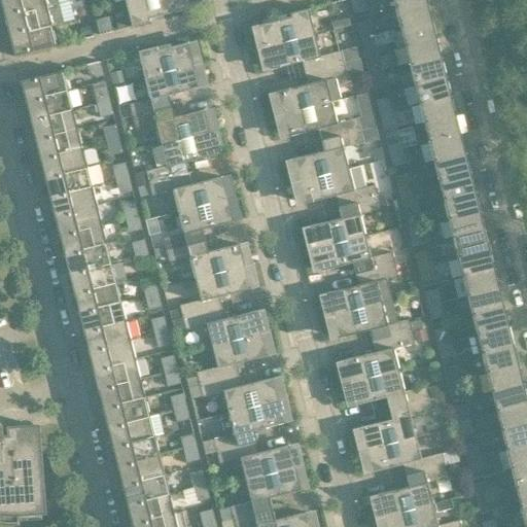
[(56,0),(0,0),(4,18),(58,4),(56,0)]
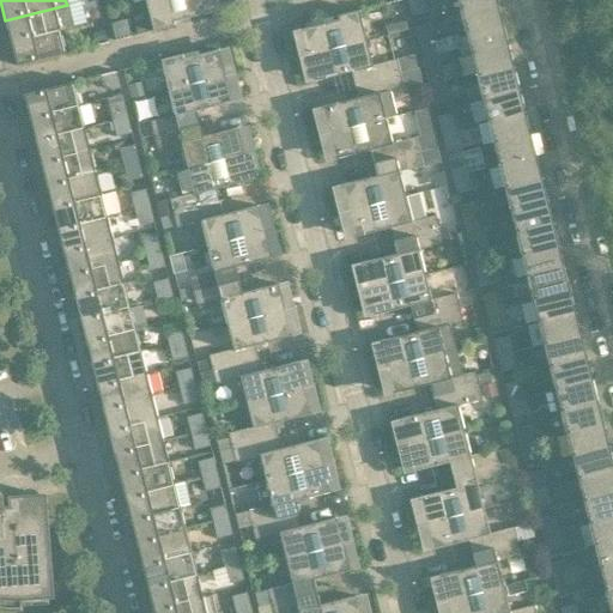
[(206,0),(151,0),(146,1),(153,32),(175,26),(174,23),(210,13),(206,0)]
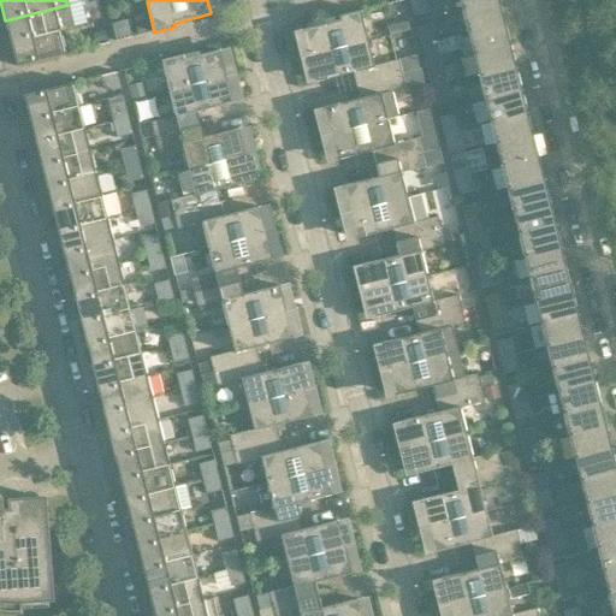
[(425,0),(409,0),(413,16),(428,12),(425,0)]
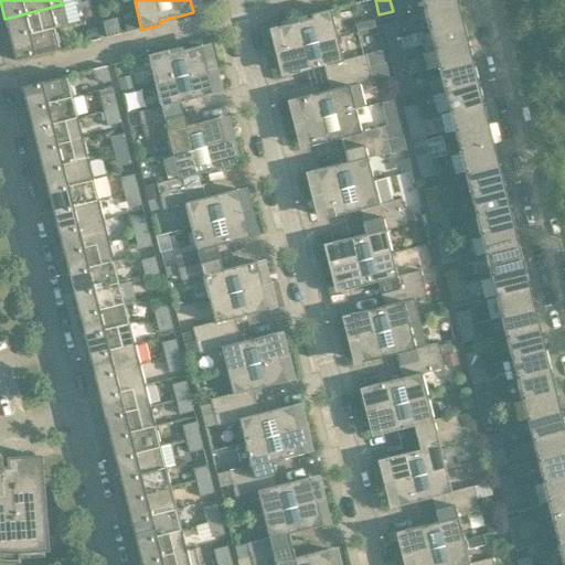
[(457,0),(424,9),(428,30),(462,21),(457,0)]
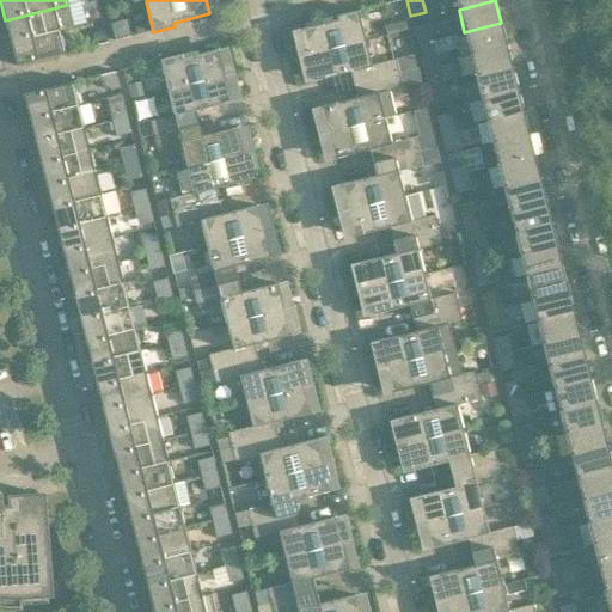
[(72,28),(67,5),(5,20),(11,43),(60,31),(72,28)]
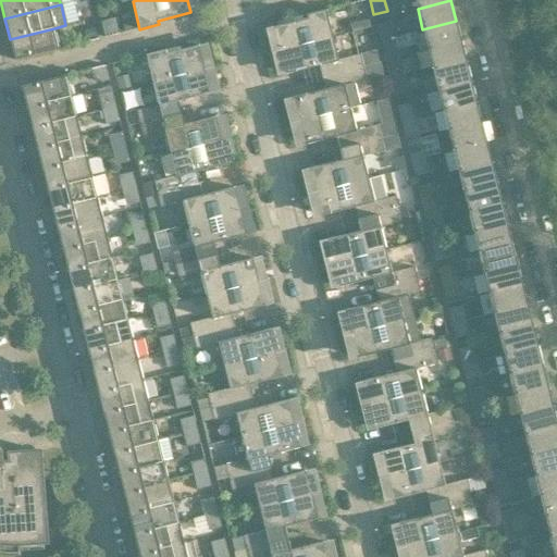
[(94,17),(90,8),(82,11),(85,20),(94,17)]
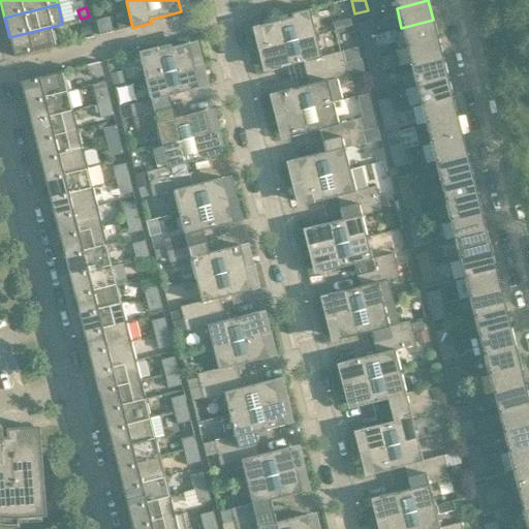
[(260,25),(266,48),(315,35),(309,9),(290,13),(291,18),(260,25)]
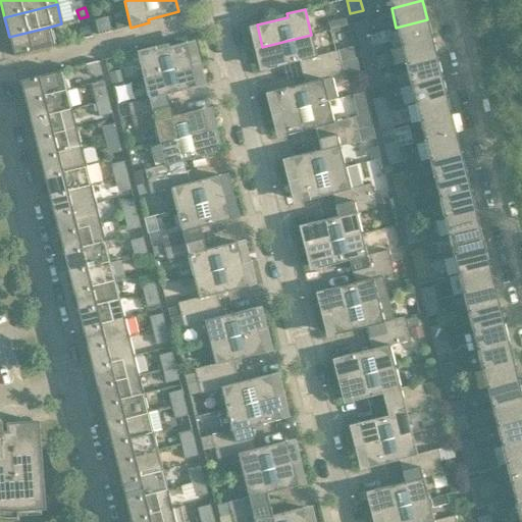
[(107,17),(95,20),(98,35),(111,31),(107,17)]
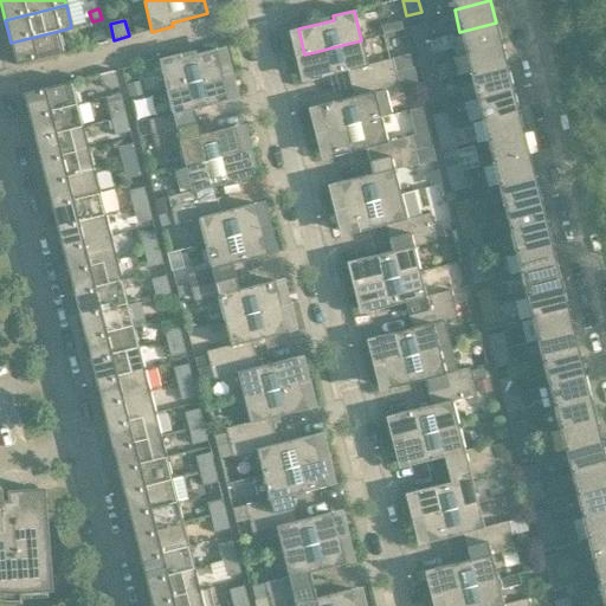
[(496,23),(459,32),(465,53),(501,45),(496,23)]
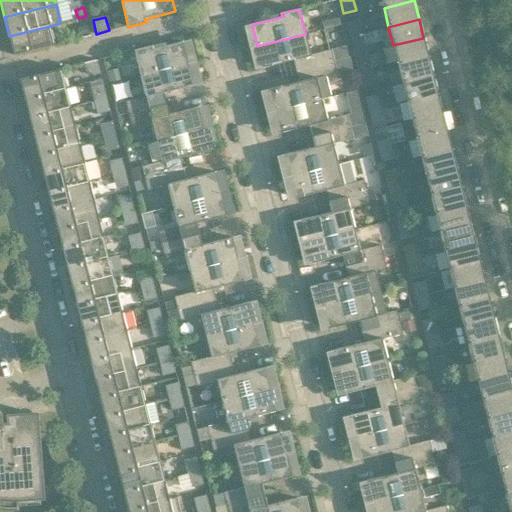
[(359,20),(346,23),(349,37),(362,33),(359,20)]
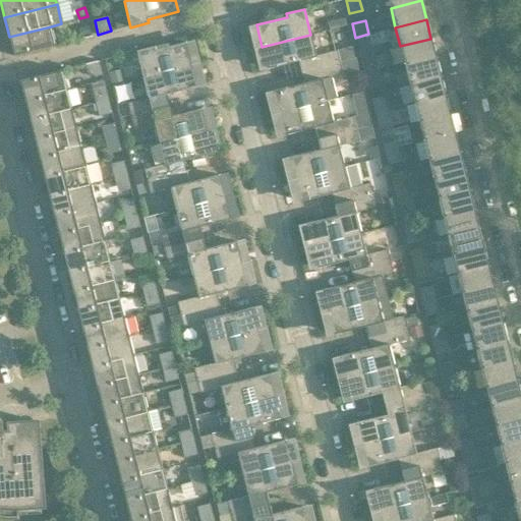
[(56,46),(51,26),(9,37),(14,56),(56,46)]
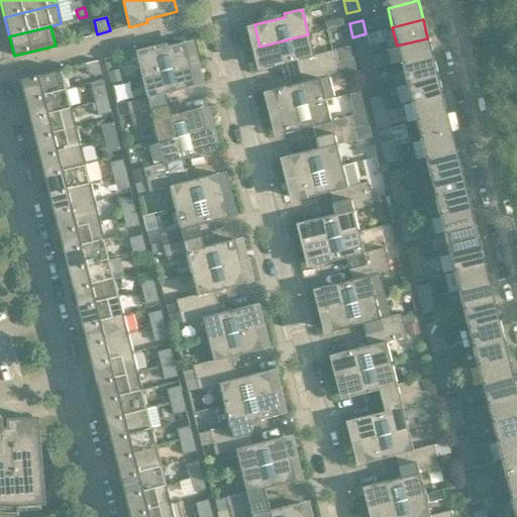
[(366,33),(352,37),(356,50),(369,47),(366,33)]
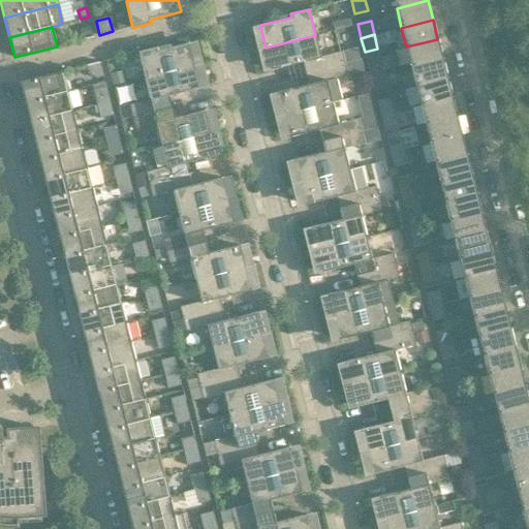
[(315,35),(266,48),(272,70),(303,63),(306,73),(345,64),(342,52),(321,57),(315,35)]
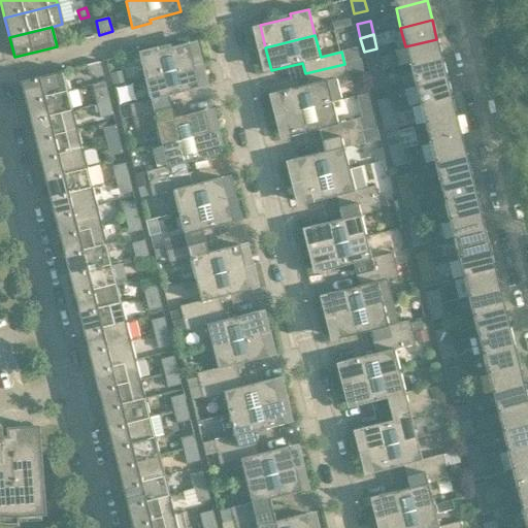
[(436,39),(405,46),(410,66),(441,58),(436,39)]
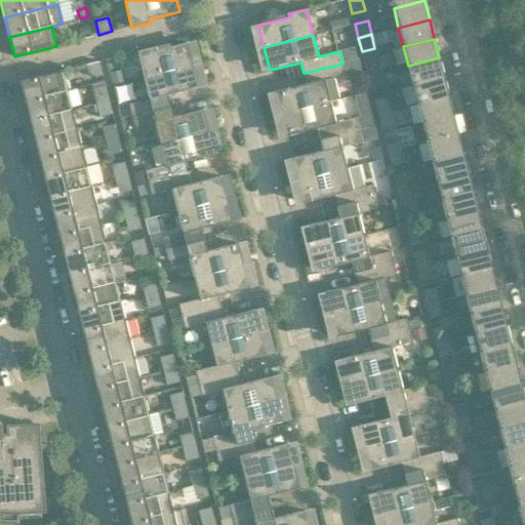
[(157,50),(156,47),(137,51),(144,78),(193,66),(188,43),(157,50)]
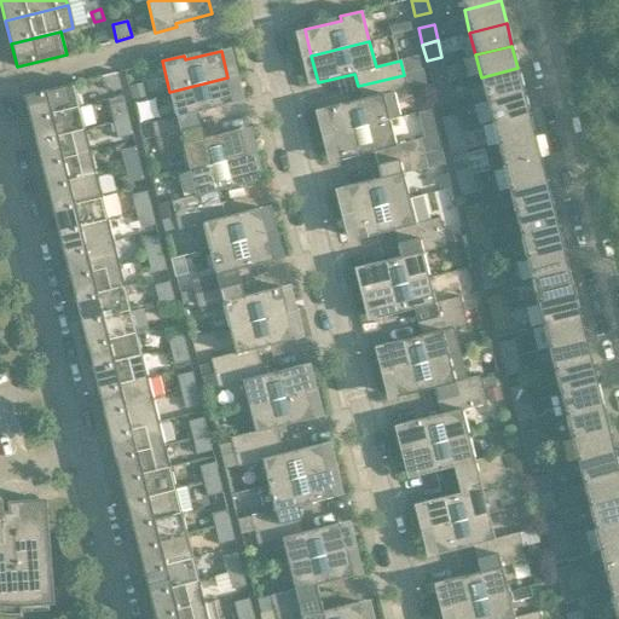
[(518,68),(481,77),(486,100),(524,91),(518,68)]
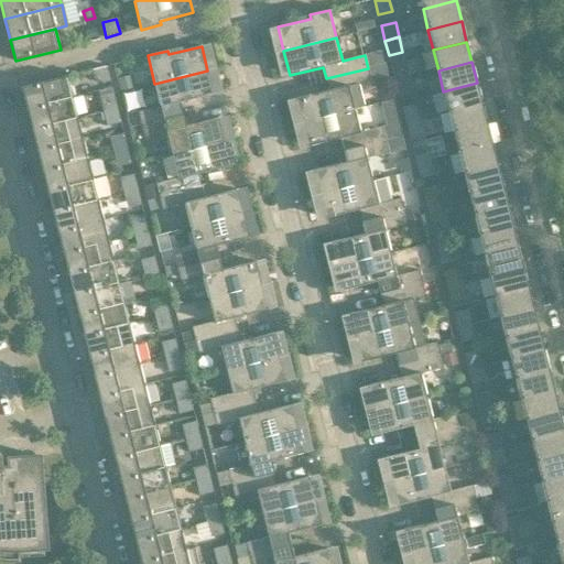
[(405,63),(391,66),(396,82),(409,78),(405,63)]
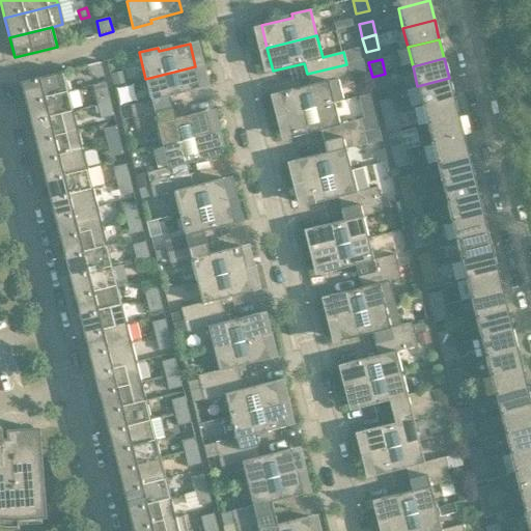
[(104,77),(101,62),(87,65),(89,75),(95,79),(104,77)]
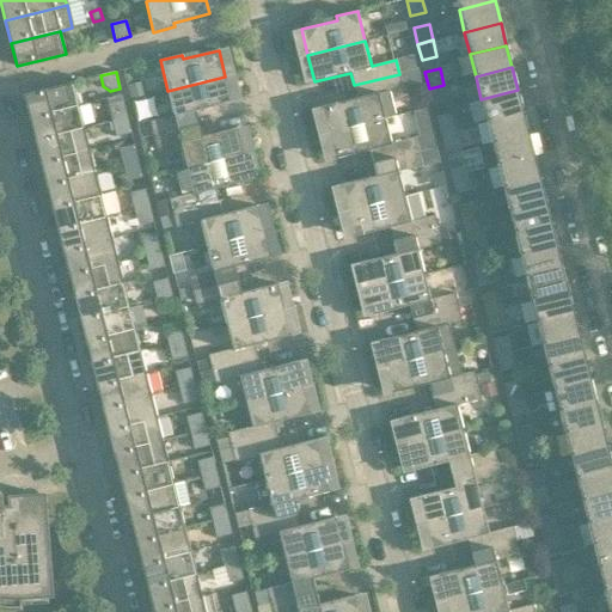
[(320,106),(328,133),(385,118),(379,95),(403,89),(399,74),(354,85),(357,98),(320,106)]
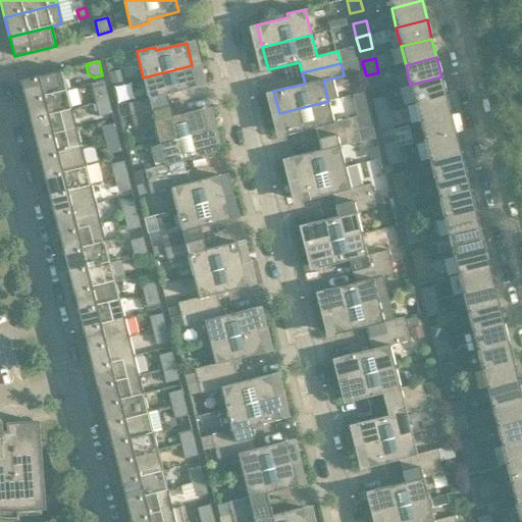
[(192,65),(143,77),(149,98),(127,103),(131,115),(169,106),(167,95),(198,87),(192,65)]
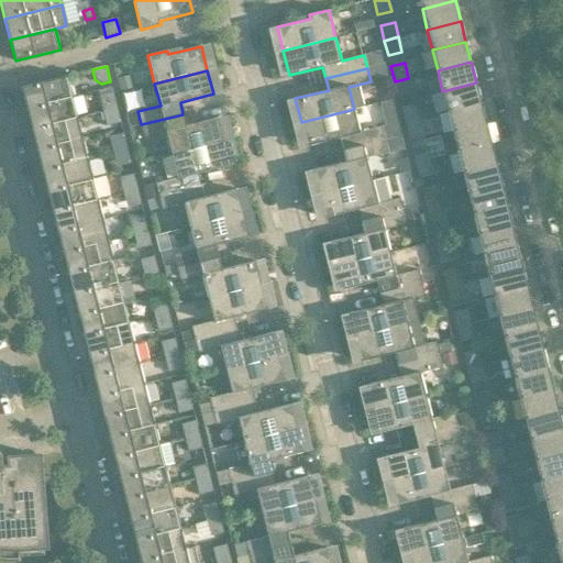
[(131,75),(131,76),(117,79),(120,92),(134,88),(131,75)]
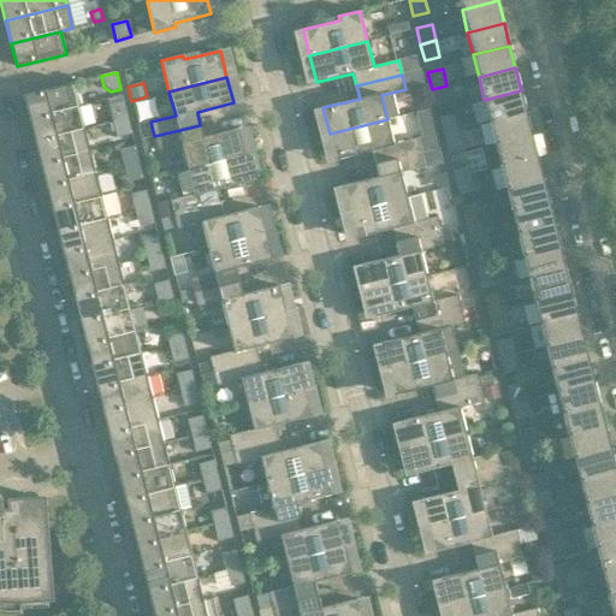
[(73,83),(24,95),(30,119),(80,106),(73,83)]
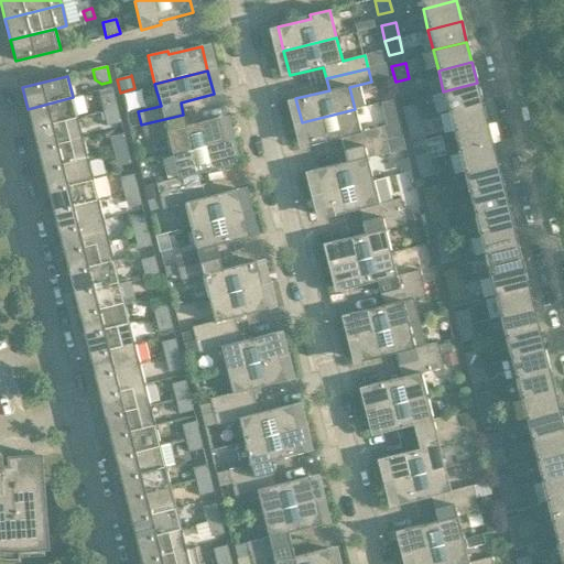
[(409,78),(396,82),(399,96),(413,93),(409,78)]
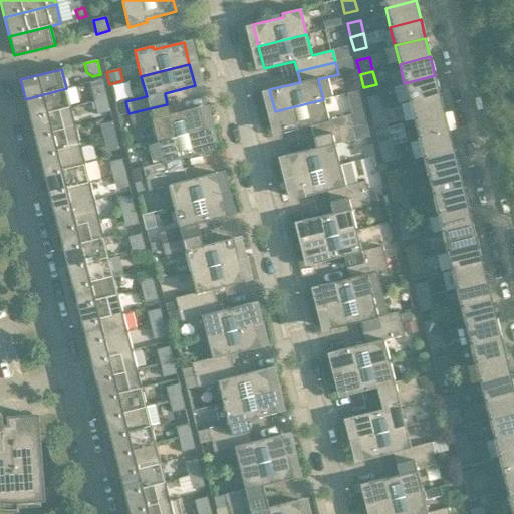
[(435,75),(404,83),(409,101),(439,93),(435,75)]
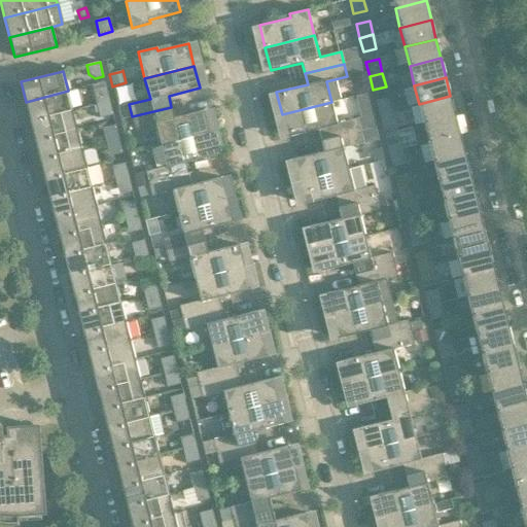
[(93,90),(96,103),(109,100),(106,86),(93,90)]
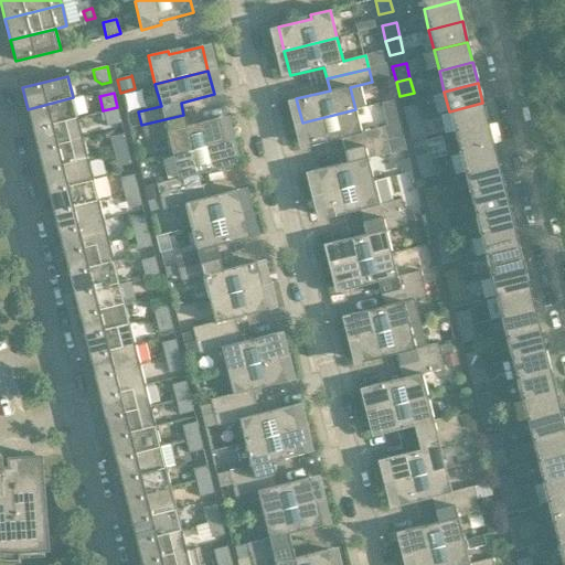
[(73,97),(28,109),(32,129),(77,118),(73,97)]
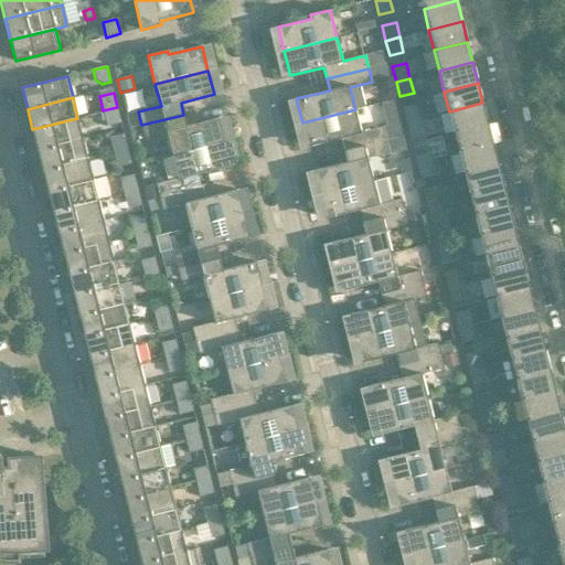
[(482,103),(449,112),(455,132),(488,124),(482,103)]
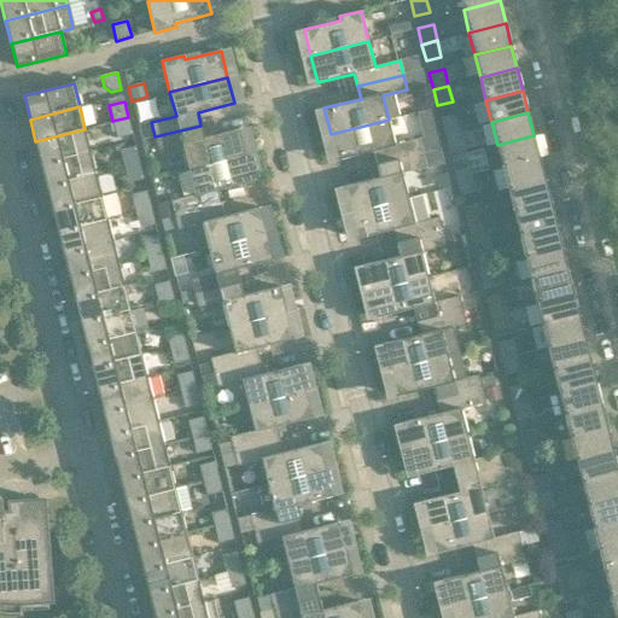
[(455,114),(441,117),(444,134),(460,130),(455,114)]
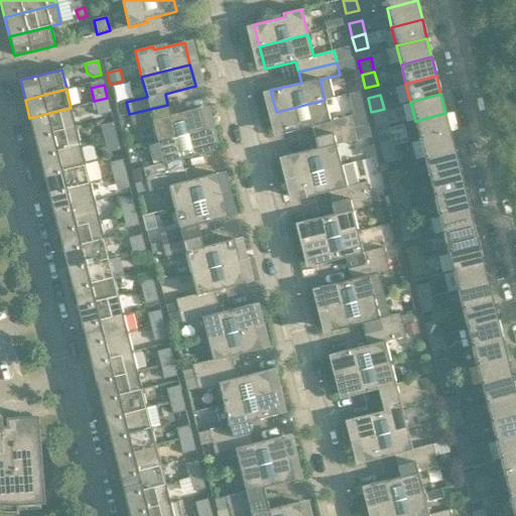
[(107,98),(94,101),(98,115),(110,112),(107,98)]
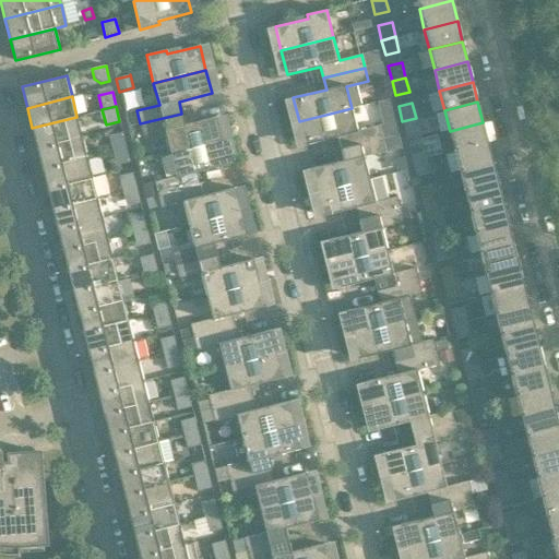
[(357,131),(352,108),(299,121),(305,145),(339,138),(341,149),(382,139),(380,129),(379,126),(357,131)]
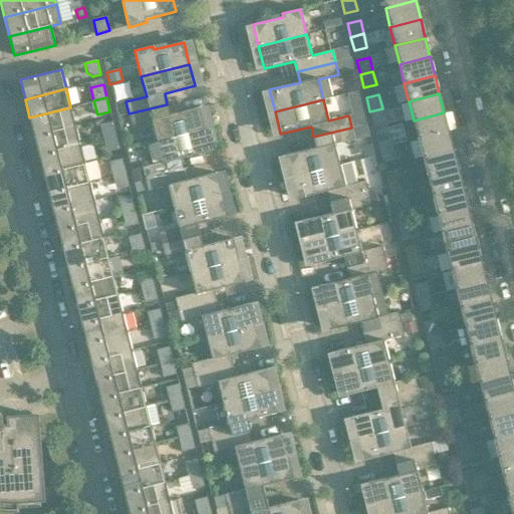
[(170,114),(167,104),(129,113),(132,125),(153,120),(158,142),(206,130),(200,107),(170,114)]
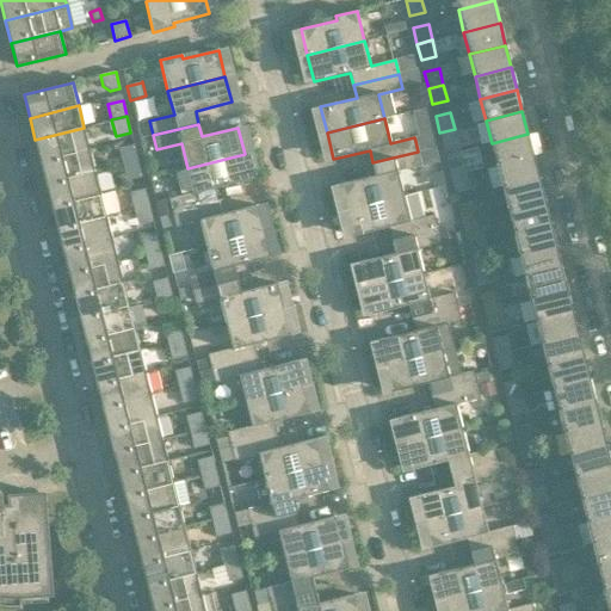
[(84,128),(35,140),(41,162),(90,149),(84,128)]
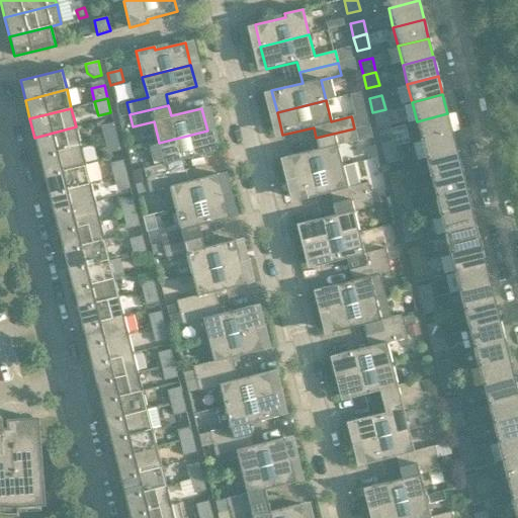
[(385,109),(372,112),(375,126),(389,122),(385,109)]
